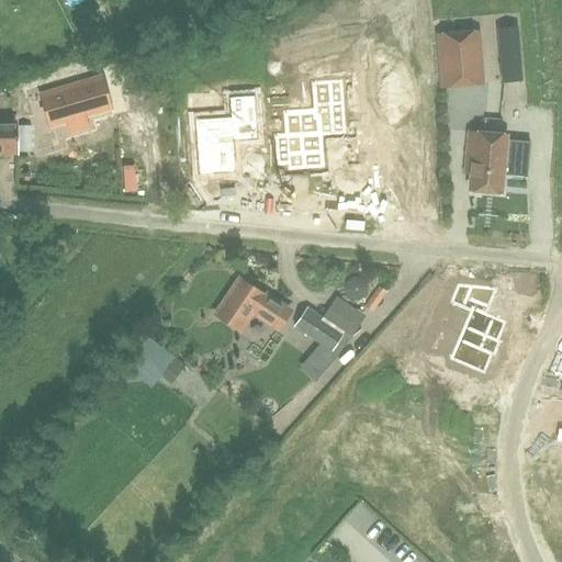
[(499,15),(518,12),(516,0),(506,0),(497,1),(499,15)]
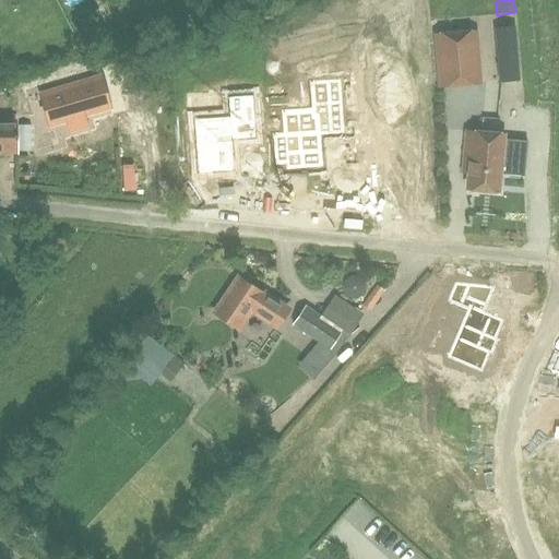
[(519,81),(514,27),(497,28),(501,82),(519,81)]
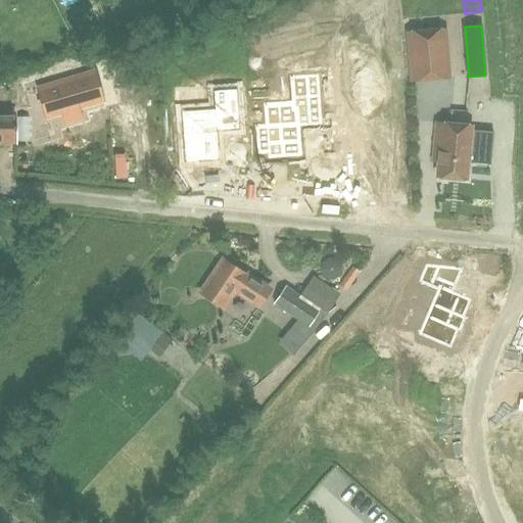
[(409,33),(413,82),(449,79),(445,31),(409,33)]
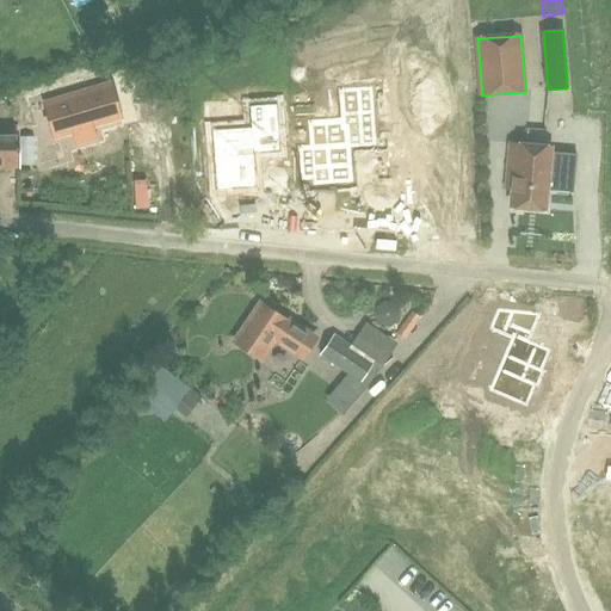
[(92,127),(121,118),(110,82),(43,103),(54,139),(72,134),(73,133),(92,128),(92,127)]
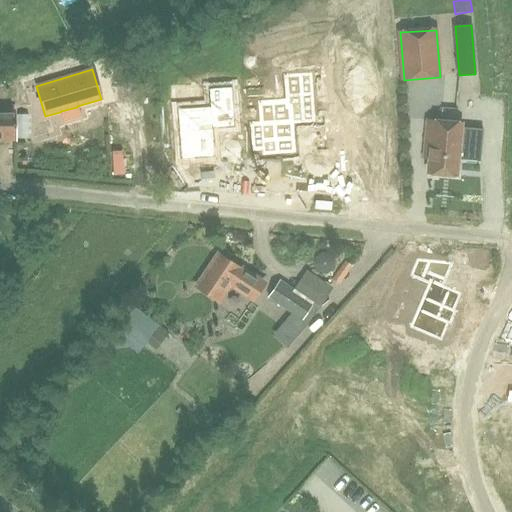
[(260,124),(251,124),(253,151),(262,150),(263,155),(295,153),(294,148),(292,124),(314,122),(314,121),(311,74),(285,76),(285,81),(287,101),(259,103),(260,124)]
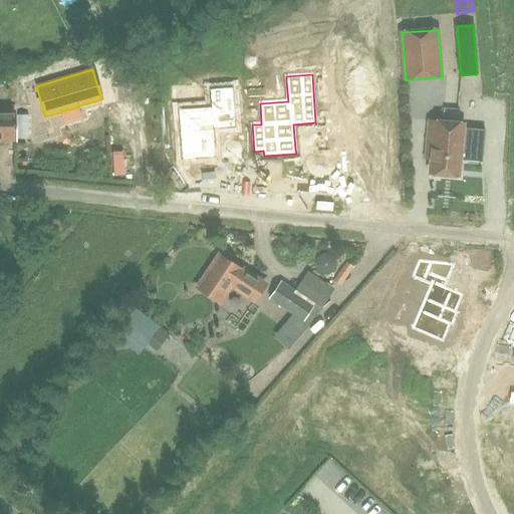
[(215,149),(214,129),(236,126),(235,121),(233,87),(209,88),(210,89),(211,106),(180,108),(178,108),(181,160),(216,158),(215,149)]
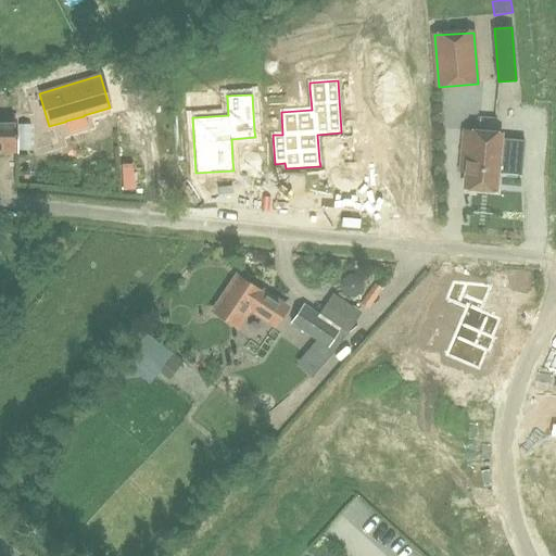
[(378,135),(365,136),(368,175),(381,174),(382,180),(408,178),(408,172),(421,171),(420,152),(420,147),(429,146),(427,131),(425,133),(424,121),(427,121),(425,102),(403,104),(402,97),(376,99),(378,135)]
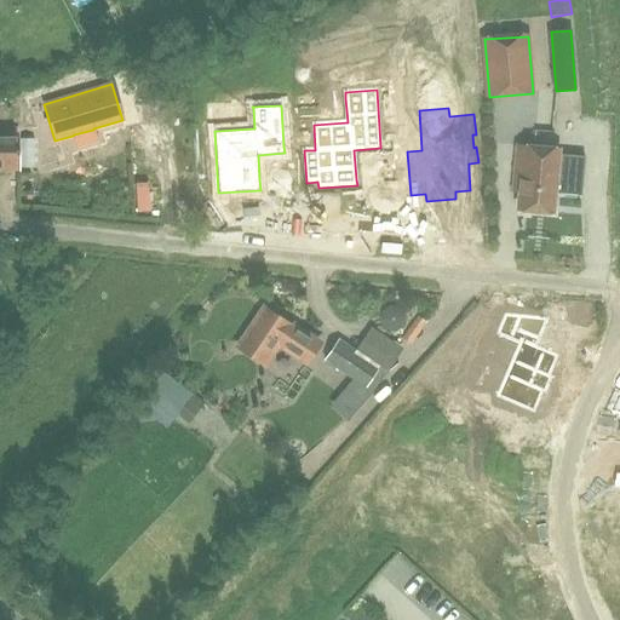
[(18,135),(0,135),(0,168),(18,168),(18,135)]
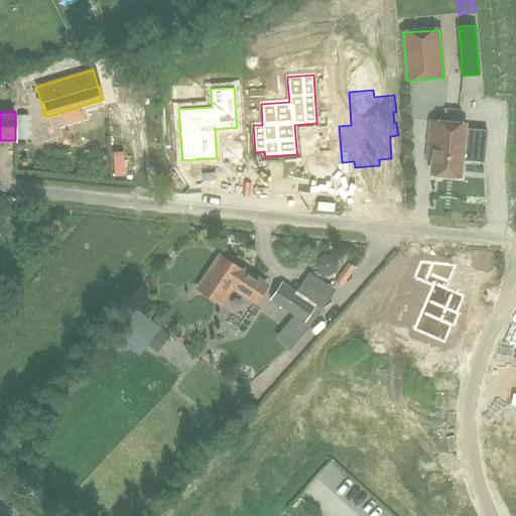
[(485,164),(488,132),(465,130),(466,126),(432,123),(428,160),(433,160),(432,175),(461,178),(462,161),(485,164)]
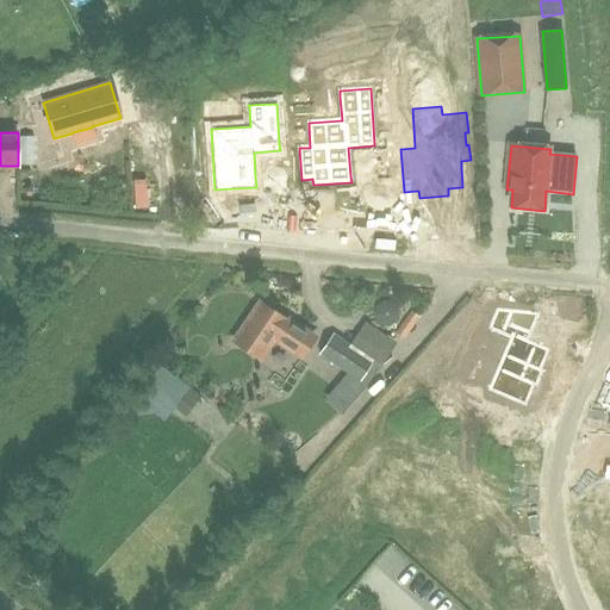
[(609,187),(596,192),(596,216),(609,211),(609,187)]
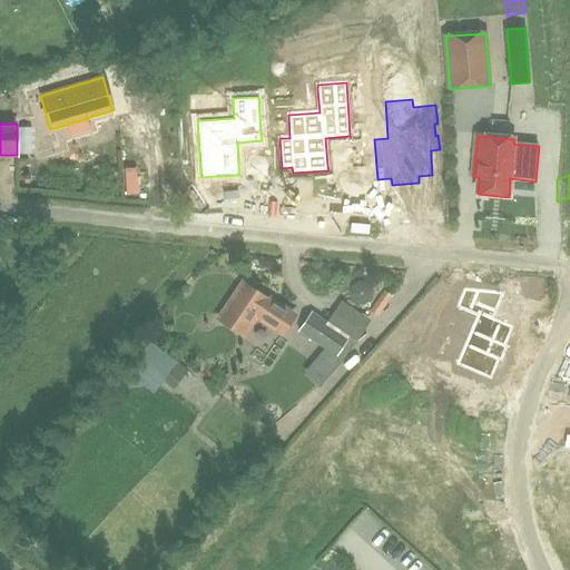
[(282,334),(293,317),(244,284),(219,321),(244,337),(257,317),(282,334)]
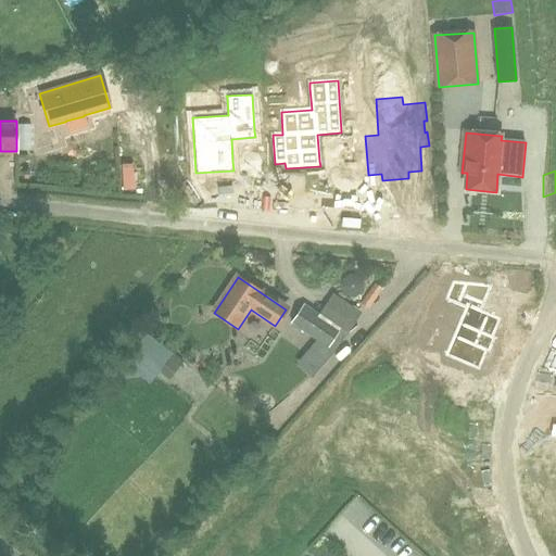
[(493,336),(501,318),(493,315),(481,311),(492,286),(480,283),(453,281),(444,300),(449,301),(465,308),(446,353),(445,354),(480,368),(487,351),(489,352),(489,351),(495,338),(495,337),(493,336)]
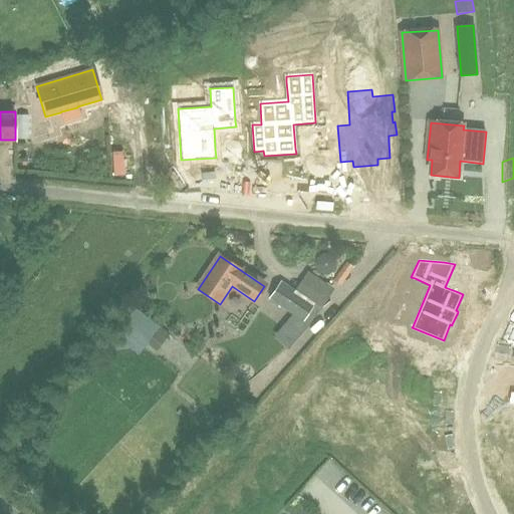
[(281,283),(270,300),(293,315),(303,322),(315,305),(321,296),(304,285),(297,295),(281,283)]
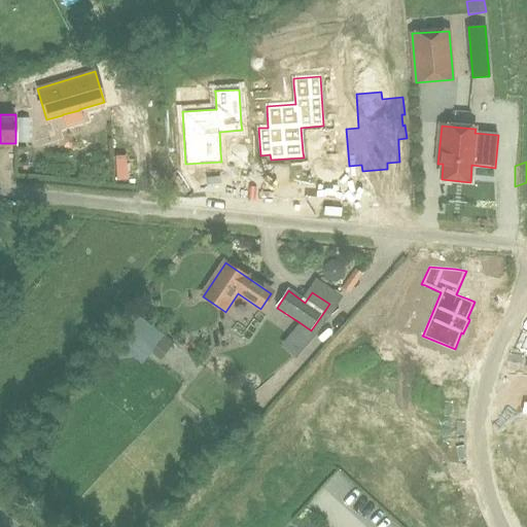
[(301,323),(283,344),(299,356),(308,345),(322,326),(329,317),(323,313),(311,330),(301,323)]
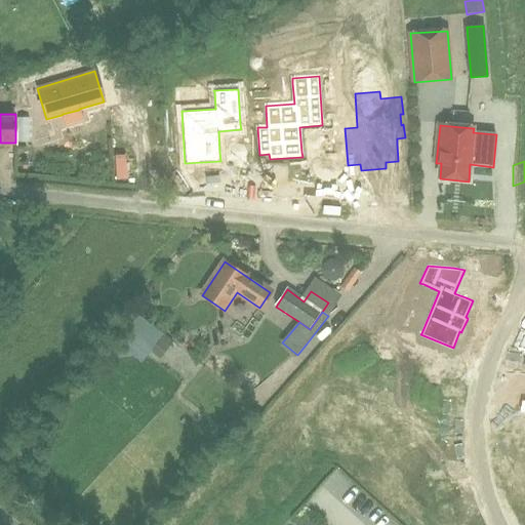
[(524,446),(509,446),(509,477),(524,477),(524,446)]
